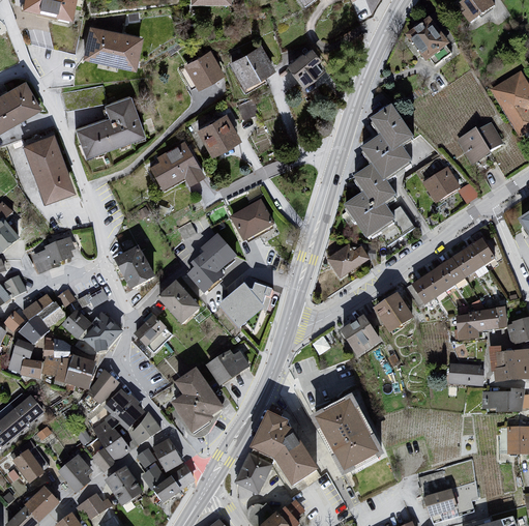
[(21,0),(21,4),(74,16),(76,0),(21,0)]
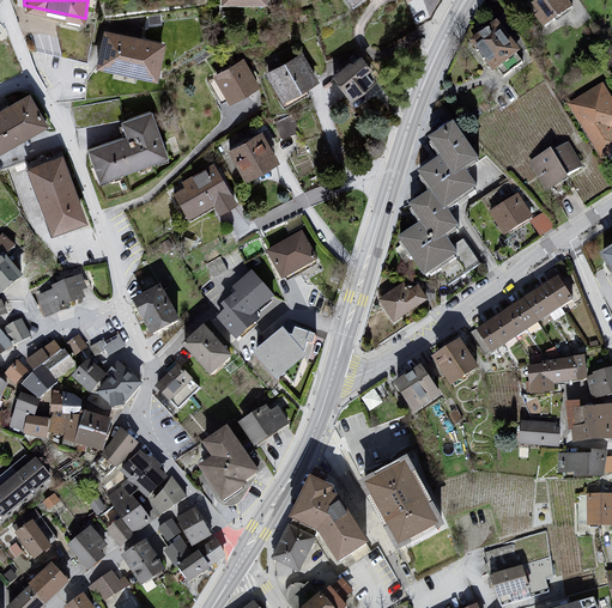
[(537,0),(533,2),(539,11),(535,13),(549,25),(576,5),(573,0),(537,0)]
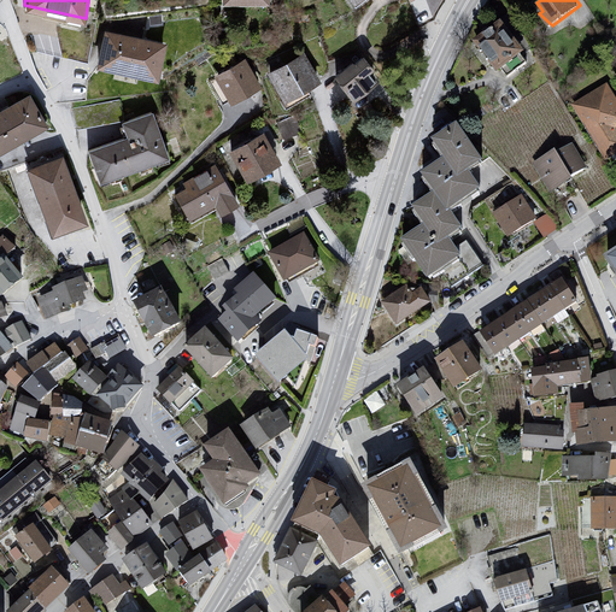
[(482,46),(498,70),(527,52),(500,16),(485,33),(491,39),(482,46)]
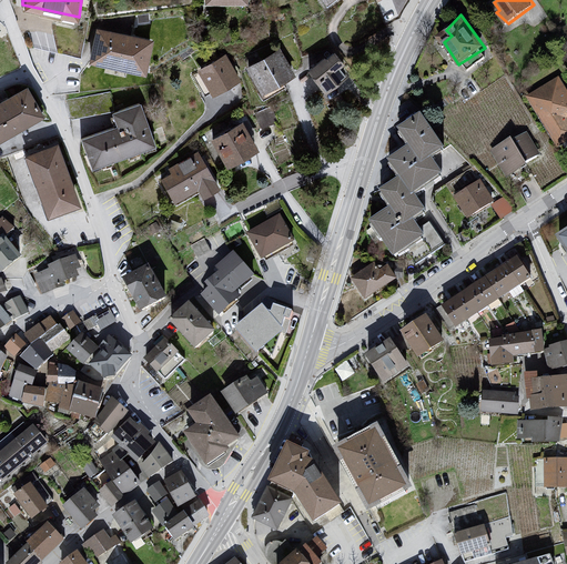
[(94,23),(88,58),(143,72),(152,37),(94,23)]
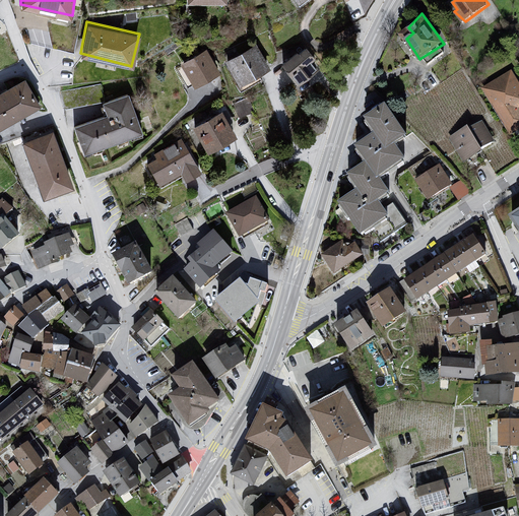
[(223,59),(240,82),(269,66),(255,42),(223,59)]
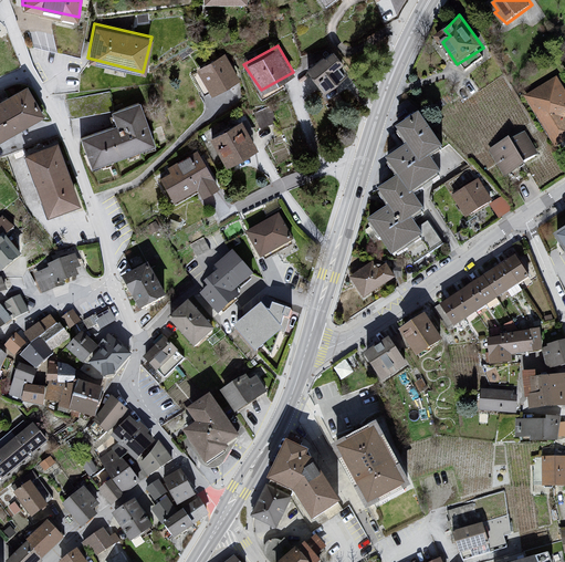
[(332,47),(305,65),(316,80),(318,80),(325,87),(346,70),(339,62),(343,59),(332,47)]
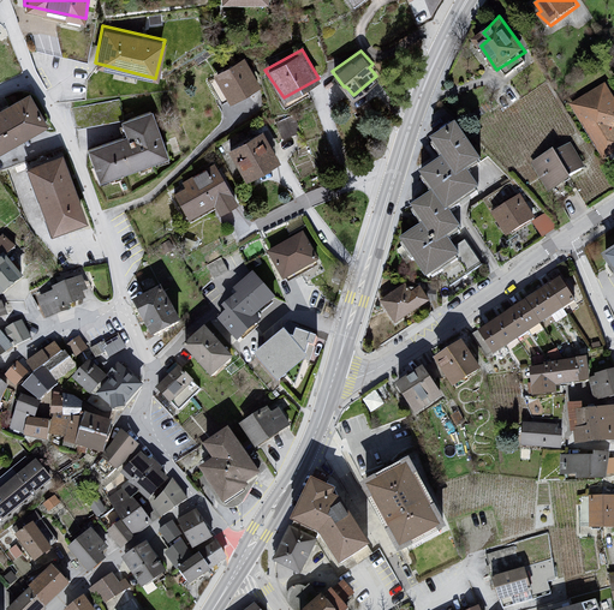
[(242,54),(210,73),(228,102),(258,83),(242,54)]
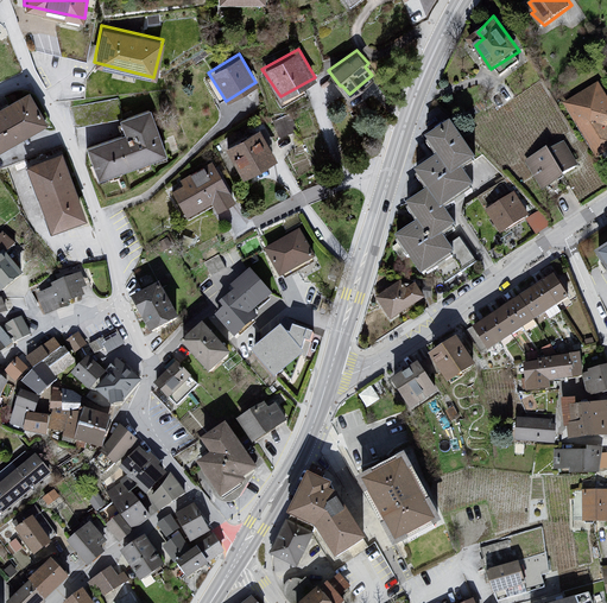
[(606,96),(596,81),(562,102),(595,157),(606,150),(606,126),(605,124),(606,122),(606,96)]
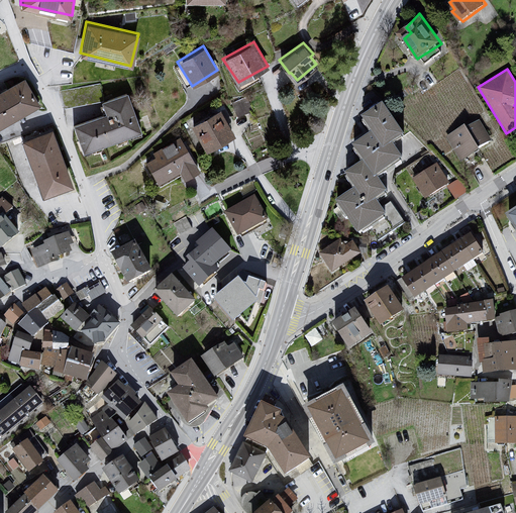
[(25,78),(0,91),(0,125),(38,104),(25,78)]
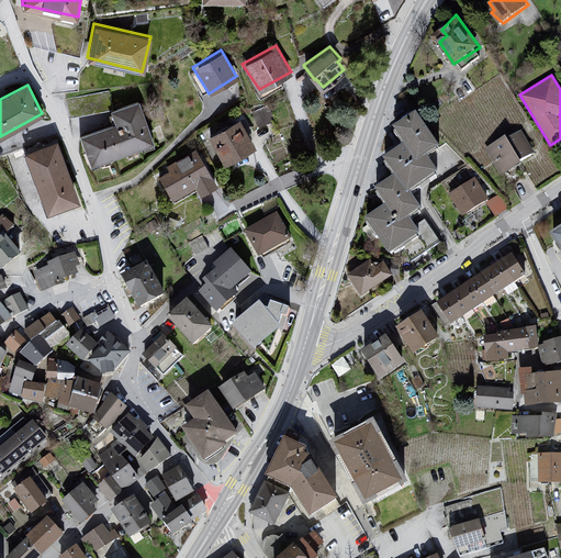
[(113,122),(79,135),(90,164),(152,141),(137,99),(110,109),(113,122)]
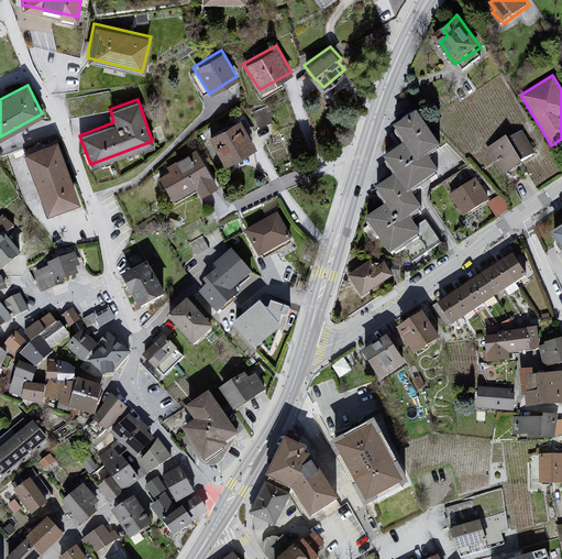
[(420,110),(396,128),(407,143),(420,162),(430,155),(444,146),(420,110)]
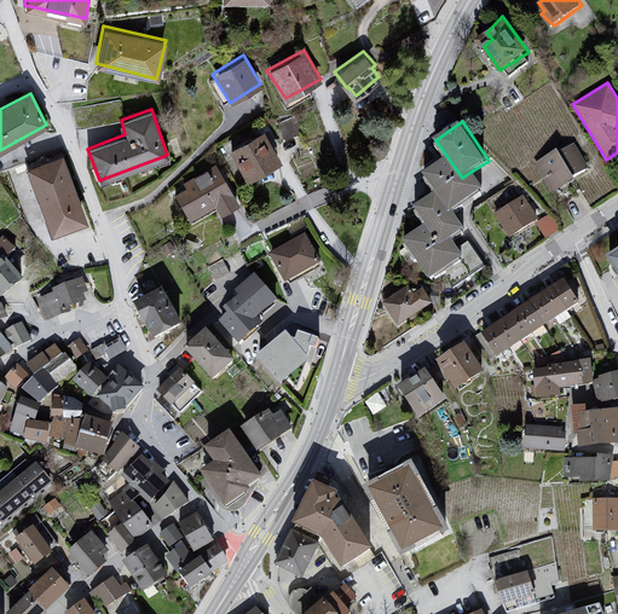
[(229,149),(246,180),(279,161),(263,129),(229,149)]
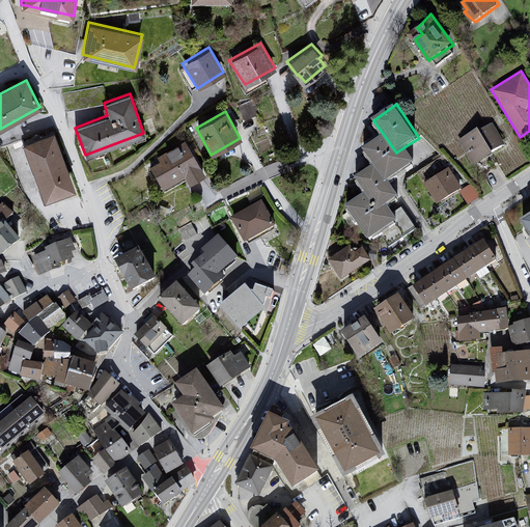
[(456,139),(472,164),(503,144),(491,121),(456,139)]
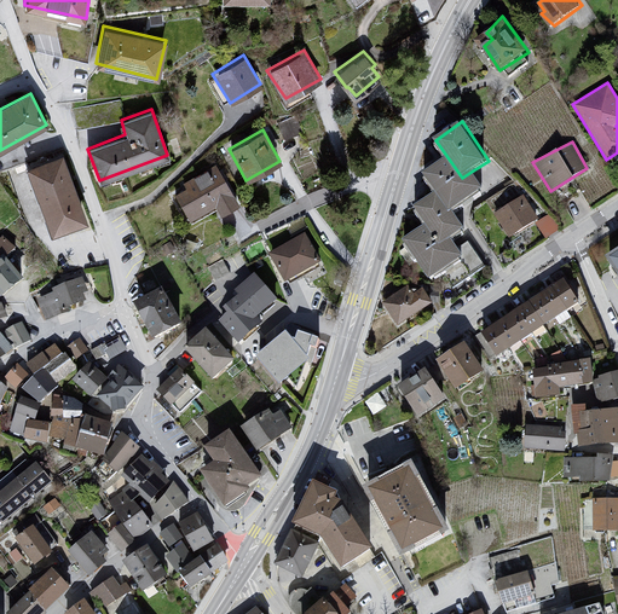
[(62,155),(23,167),(48,233),(86,220),(62,155)]
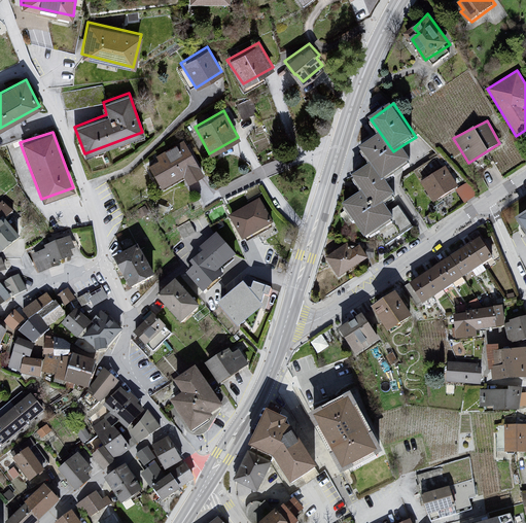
[(381,134),(361,147),(372,162),(385,180),(415,161),(402,145),(393,151),(381,134)]
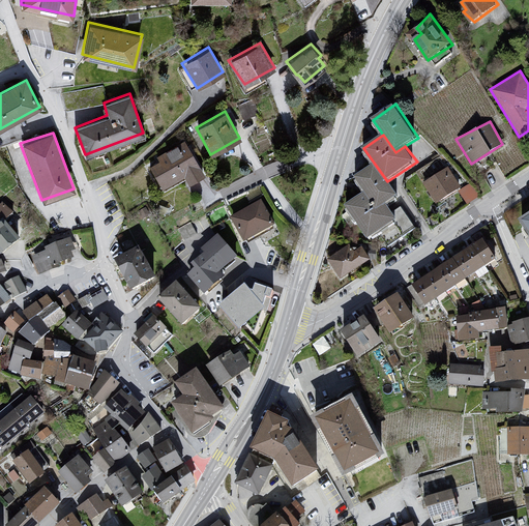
[(204,173),(183,140),(155,155),(158,161),(149,165),(160,187),(181,175),(186,184),(204,173)]
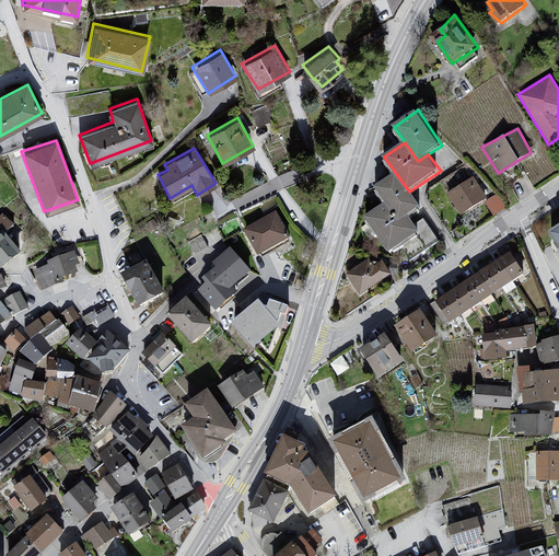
[(386,204),(399,220),(409,215),(421,208),(409,192),(395,172),(373,188),(386,204)]
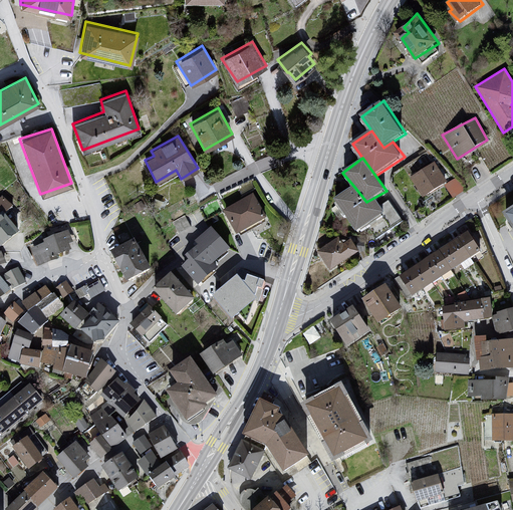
[(433,163),(409,177),(423,196),(445,181),(433,163)]
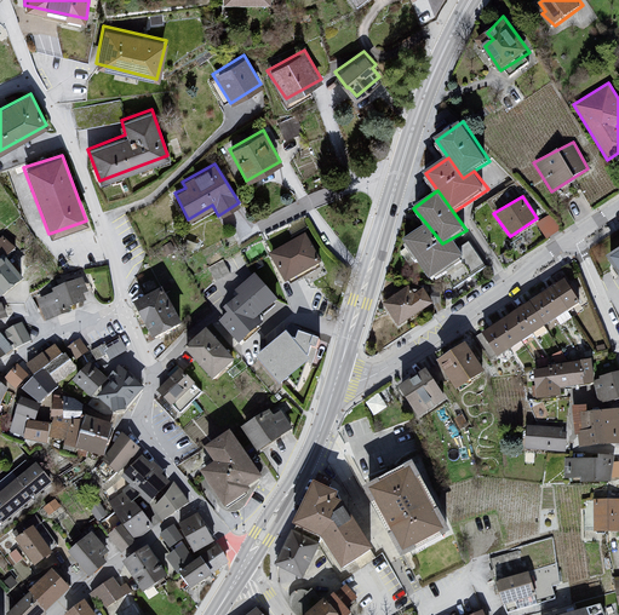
[(442,243),(428,225),(402,242),(434,280),(466,258),(453,237),(442,243)]
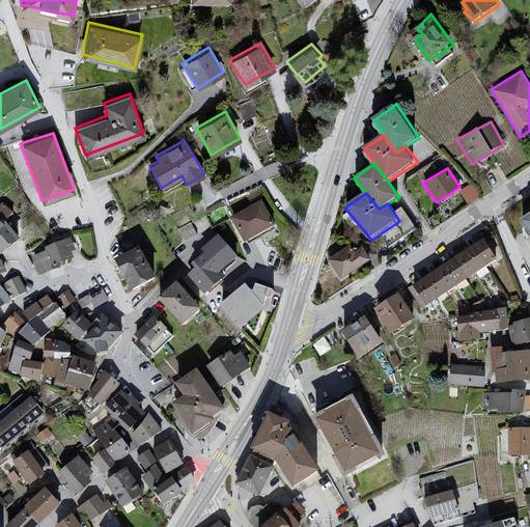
[(261,201),(229,217),(244,240),(274,224),(261,201)]
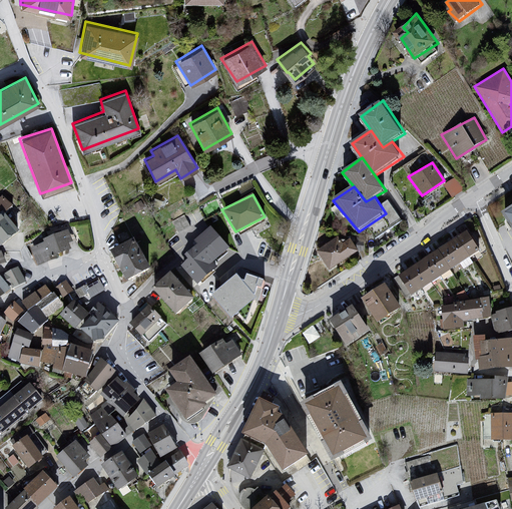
[(511,204),(503,210),(511,222),(511,204)]
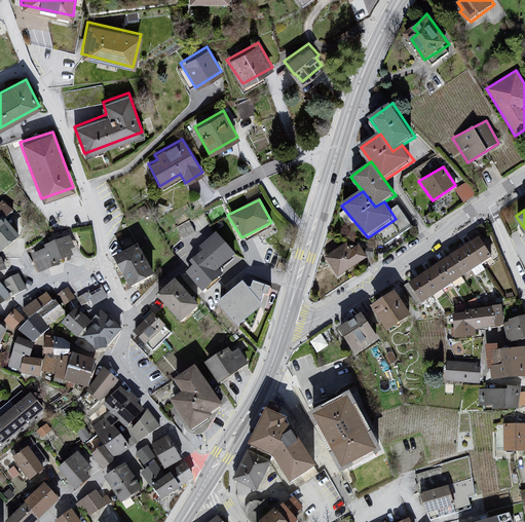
[(0,249),(2,252),(22,235),(5,218),(0,221),(0,249)]
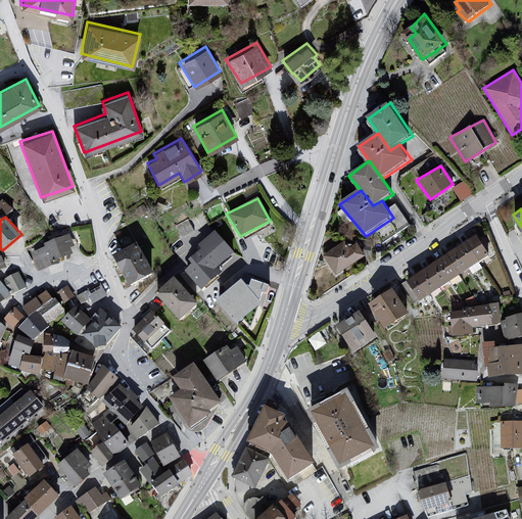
[(68,235),(31,251),(39,270),(52,266),(49,260),(61,260),(73,254),(70,248),(74,246),(68,235)]
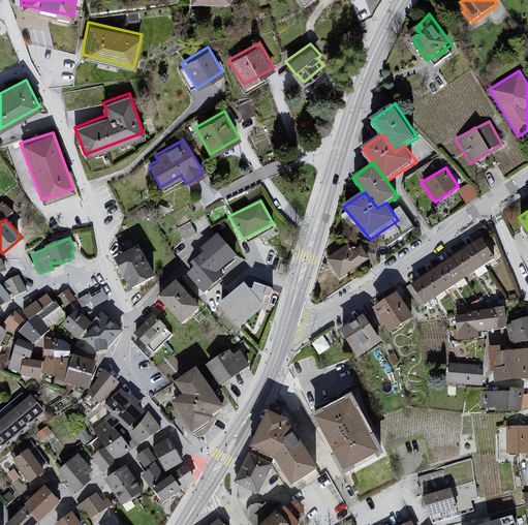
[(480,238),(410,284),(424,301),(427,302),(493,255),(480,238)]
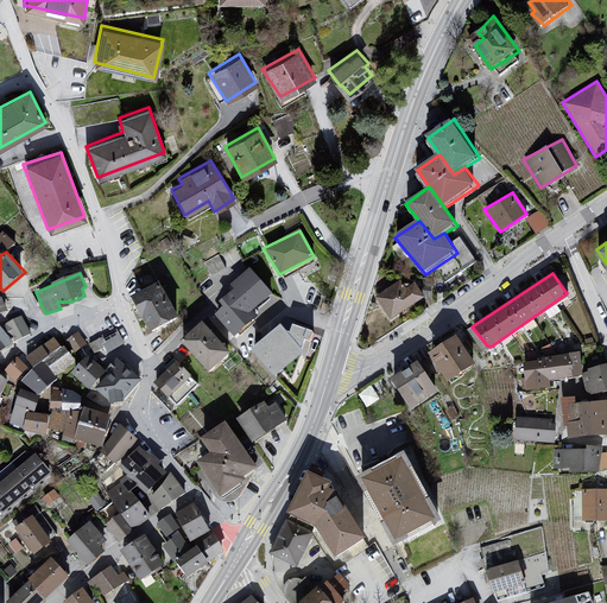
[(416,275),(404,283),(399,275),(375,290),(390,313),(427,292),(416,275)]
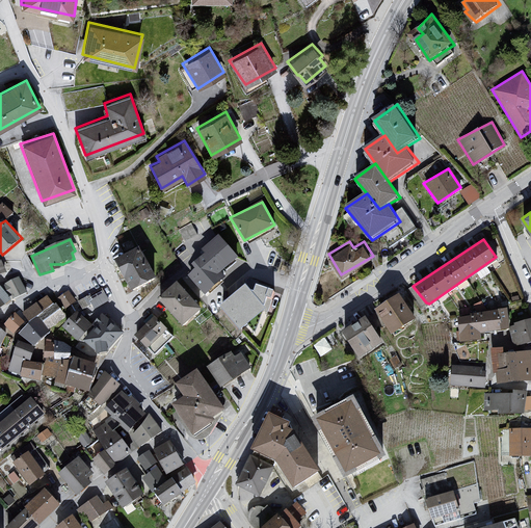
[(141,247),(117,258),(133,291),(158,280),(141,247)]
